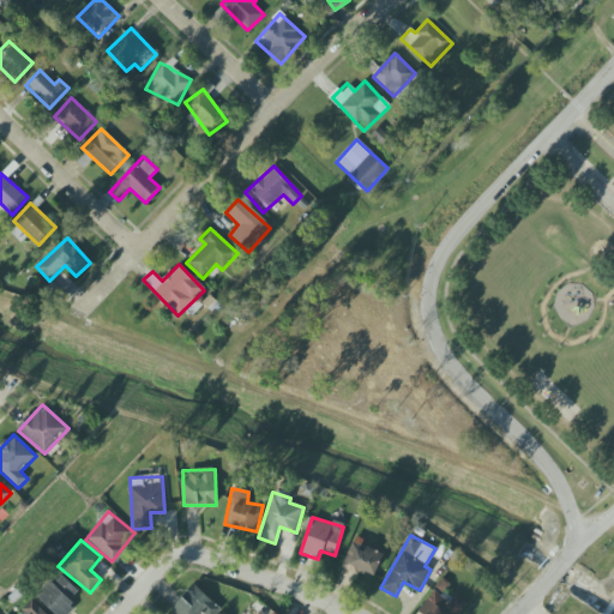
[(341,567),(356,575),(359,570),(374,577),(384,555),(354,541),(341,567)]
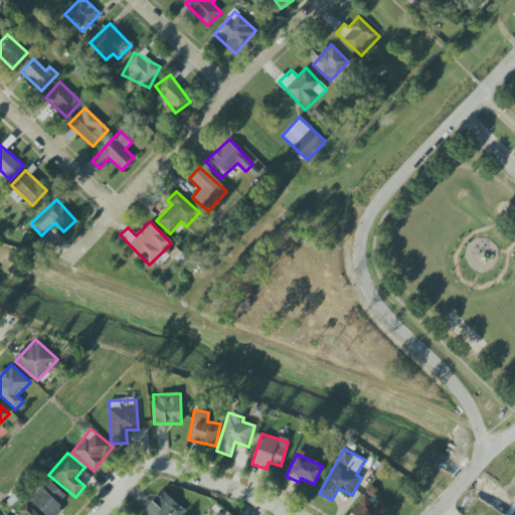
[(65,496),(51,482),(45,490),(41,487),(29,500),(45,514),(57,514),(63,509),(57,504),(65,496)]
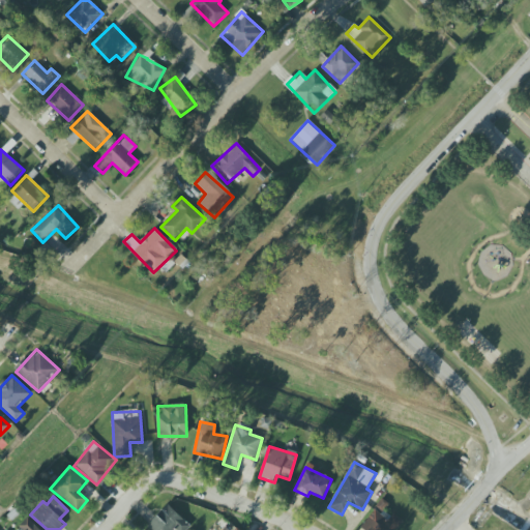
[(380,514),(388,504),(383,500),(359,526),(363,529),(396,529),(403,523),(393,513),(386,521),(380,514)]
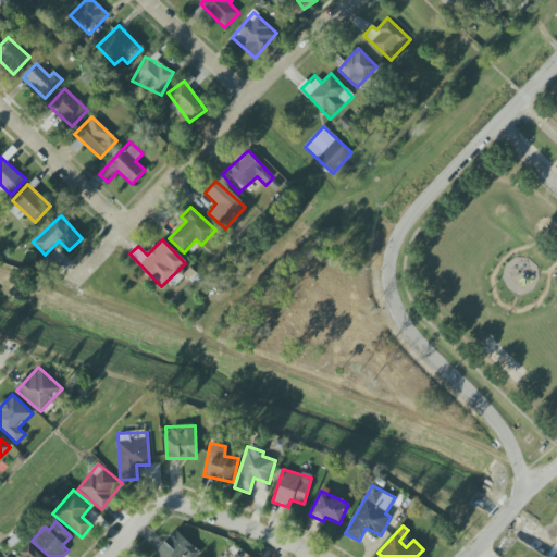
[(183,556),(184,556),(196,556),(200,553),(176,530),(155,553),(159,556),(183,556)]
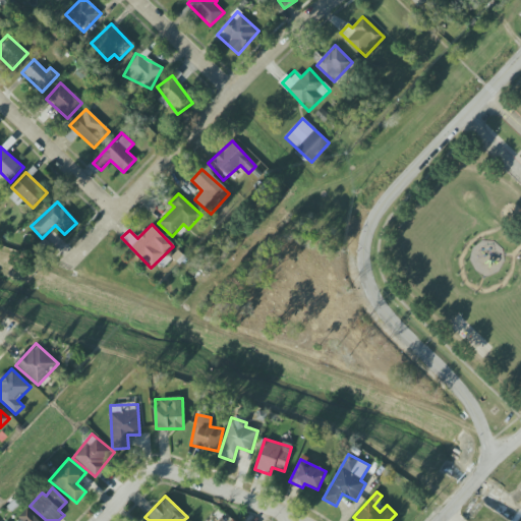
[(40,520),(26,509),(18,518),(21,520),(40,520)]
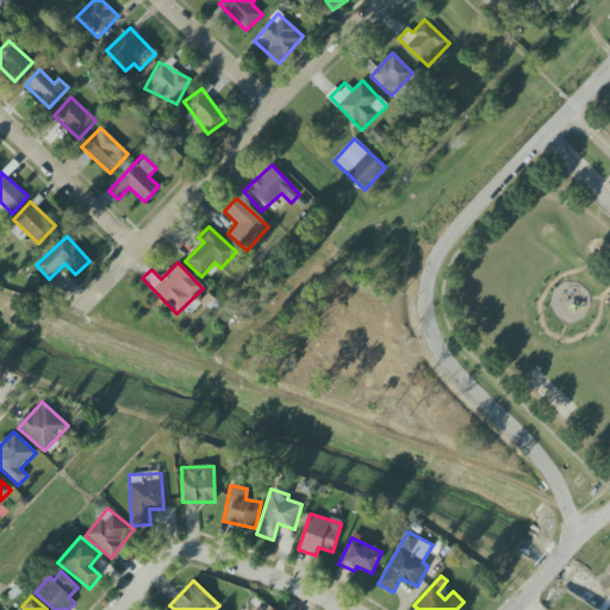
All buildings are outlined.
